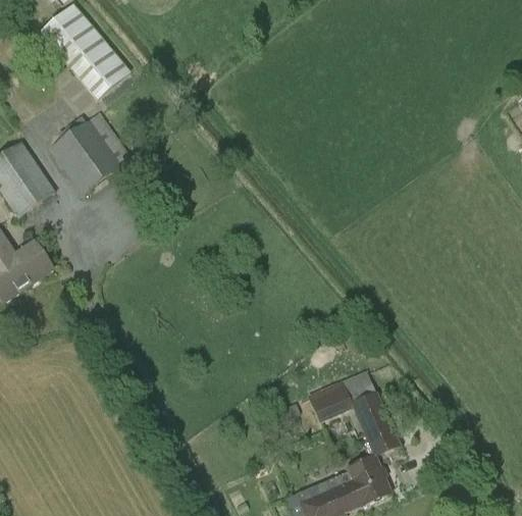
[(132,72),(75,5),(42,33),(98,100),(132,72)]
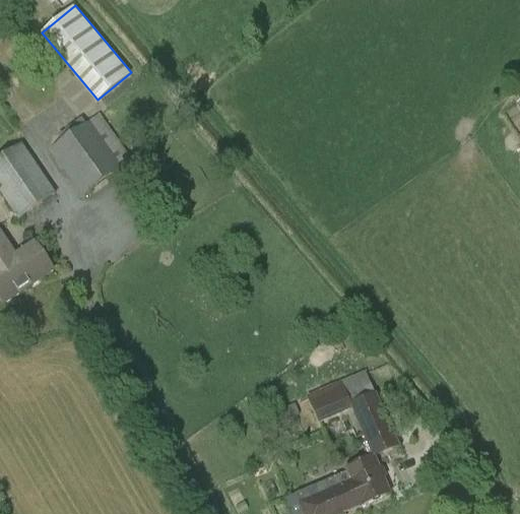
[(49,146),(81,192),(132,156),(100,110),(49,146)]
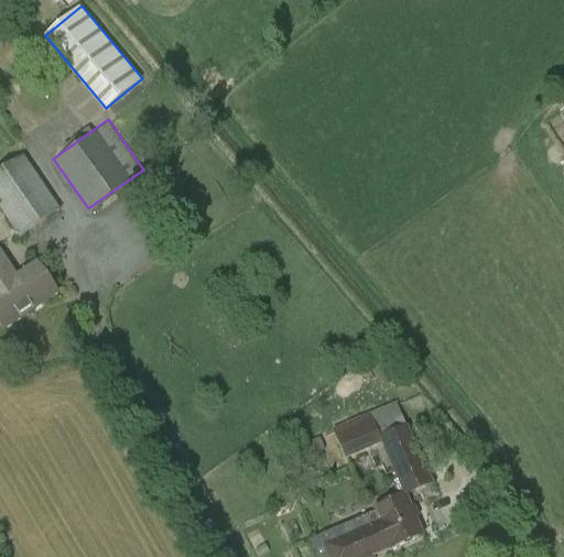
[(0,165),(0,208),(18,236),(60,206),(23,151),(0,165)]
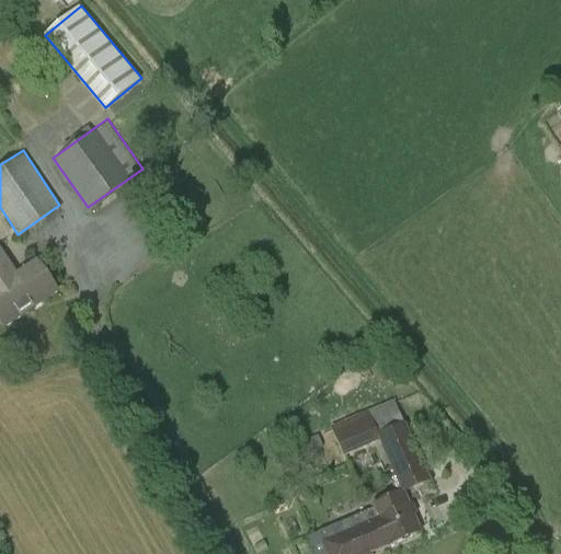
[(16,270),(0,246),(0,321),(2,325),(57,287),(36,257),(16,270)]
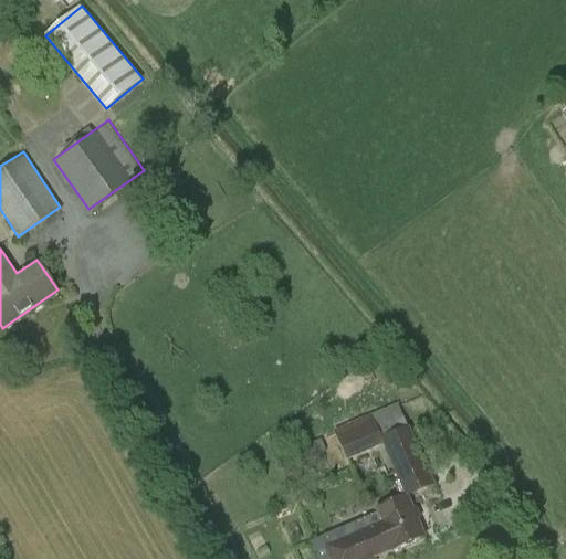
[(396,399),(333,426),(346,455),(383,441),(398,476),(427,464),(396,399)]
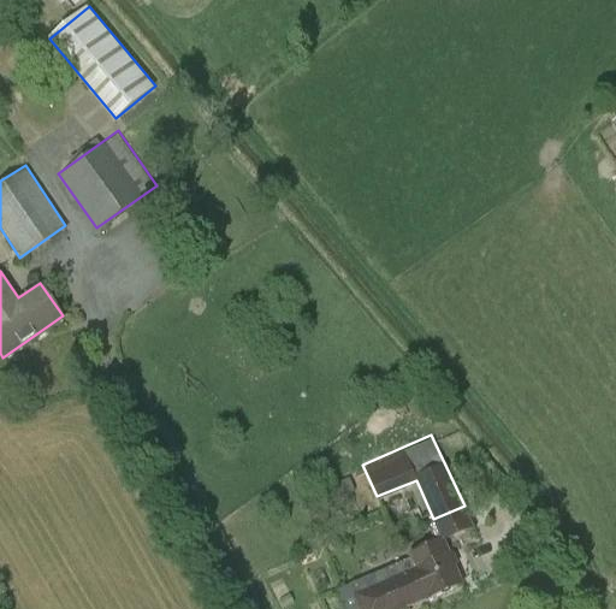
[(357,579),(350,583),(361,608),(407,608),(409,608),(407,604),(416,599),(419,598),(427,595),(461,580),(442,537),(408,553),(410,556),(402,560),(400,560),(365,575),(357,579)]
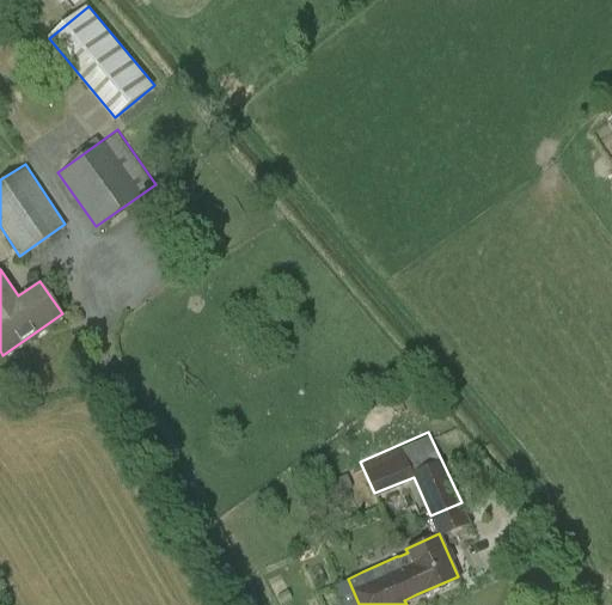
All buildings are outlined.
